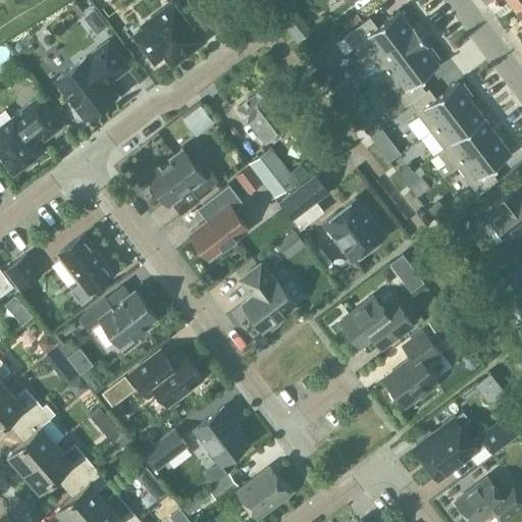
[(151,35),(141,43),(155,61),(164,53),(172,63),(181,56),(185,57),(194,51),(193,47),(197,45),(190,35),(195,31),(192,27),(203,18),(189,0),(169,0),(173,3),(144,25),(151,35)]
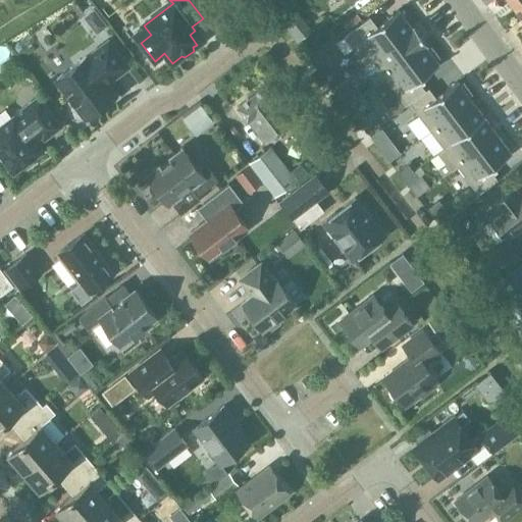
[(273,0),(262,0),(269,8),(276,3),(273,0)]
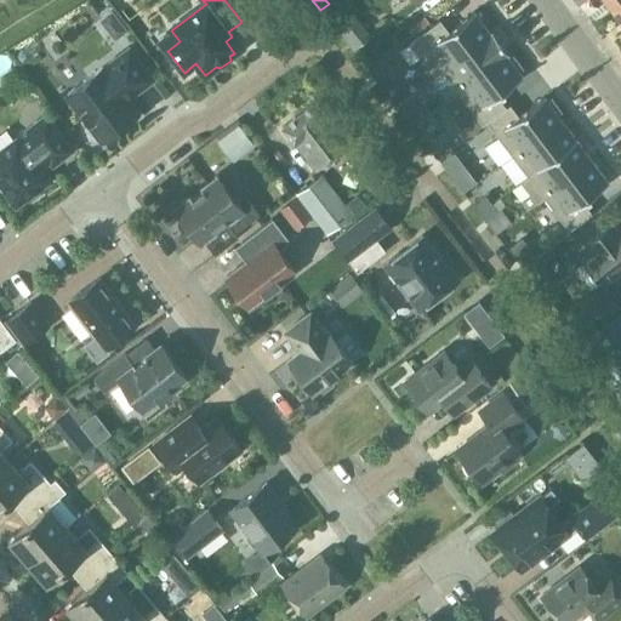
[(620,0),(604,0),(620,21),(620,0)]
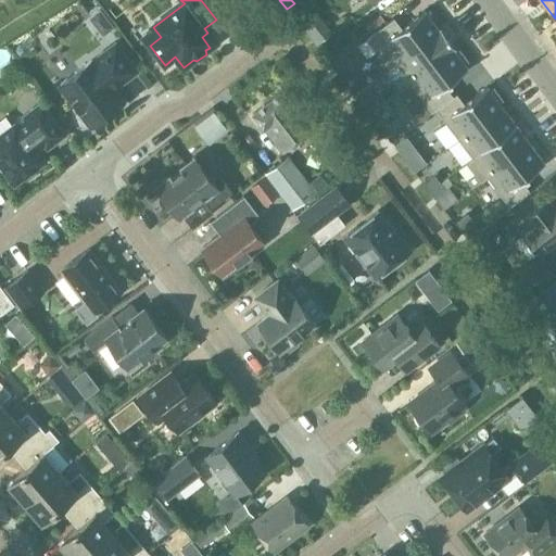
[(308,3),(292,16),(315,45),(330,30),(308,3)]
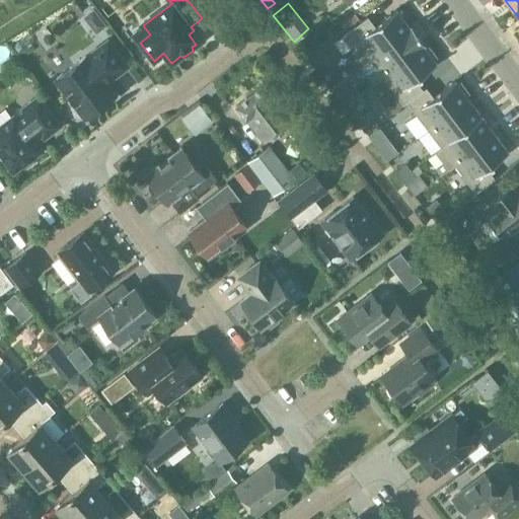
[(82,17),(95,34),(106,25),(93,9),(82,17)]
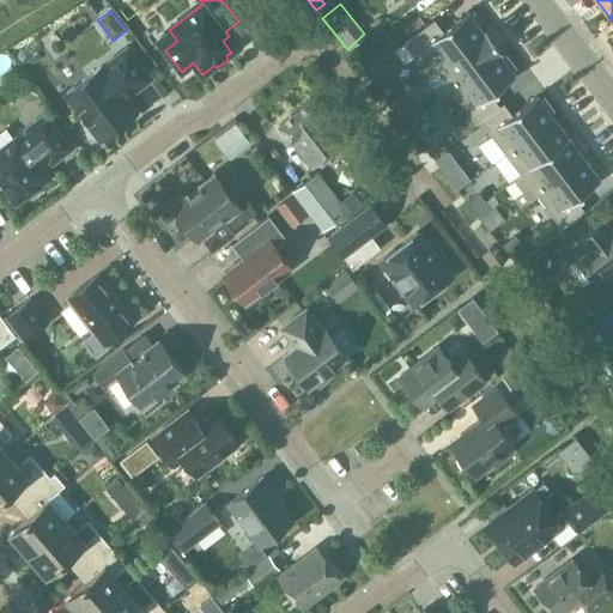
[(423,28),(411,37),(416,42),(420,48),(417,50),(413,54),(420,64),(429,74),(456,54),(484,32),(475,23),(468,13),(469,13),(468,12),(455,22),(443,31),(438,25),(434,19),(423,28)]
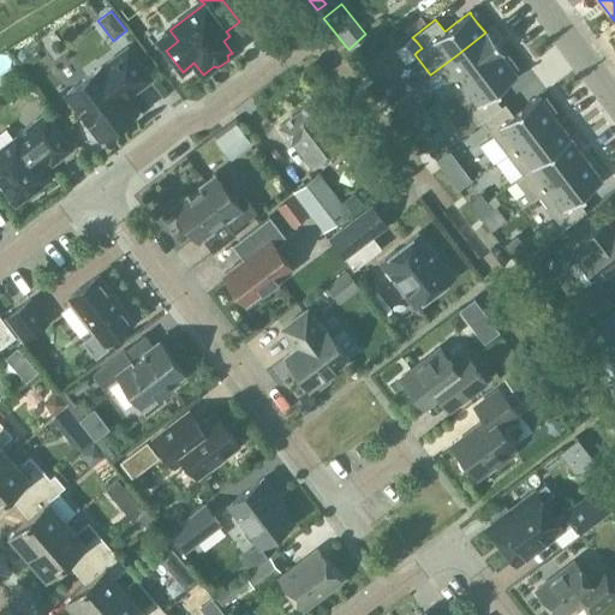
[(458,54),(430,75),(431,76),(435,73),(439,71),(446,81),(453,90),(478,71),(502,52),(495,42),(487,31),(485,33),(458,54)]
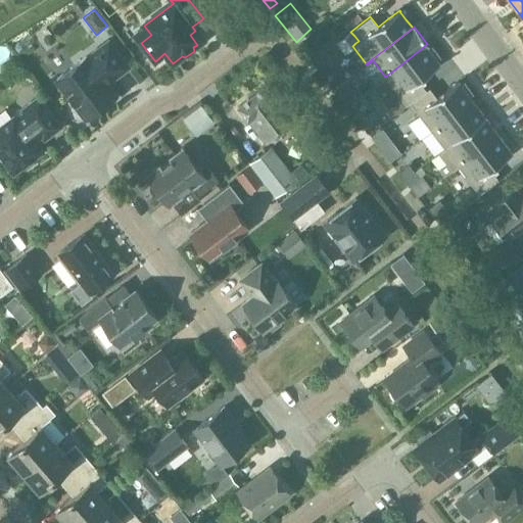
[(86,57),(56,80),(76,104),(73,106),(73,108),(78,115),(80,115),(83,113),(86,119),(115,96),(105,83),(112,77),(113,78),(127,67),(108,43),(87,59),(86,57)]
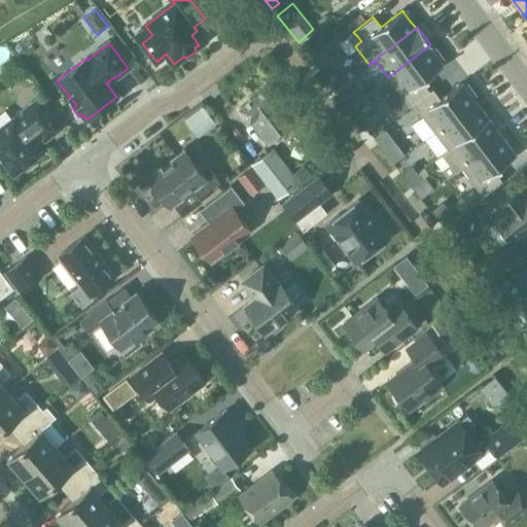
[(410,61),(388,77),(398,92),(410,106),(413,104),(421,98),(429,91),(425,86),(422,81),(432,73),(444,65),(443,64),(442,63),(440,61),(444,58),(440,53),(435,47),(432,50),(430,47),(431,46),(430,44),(410,61)]
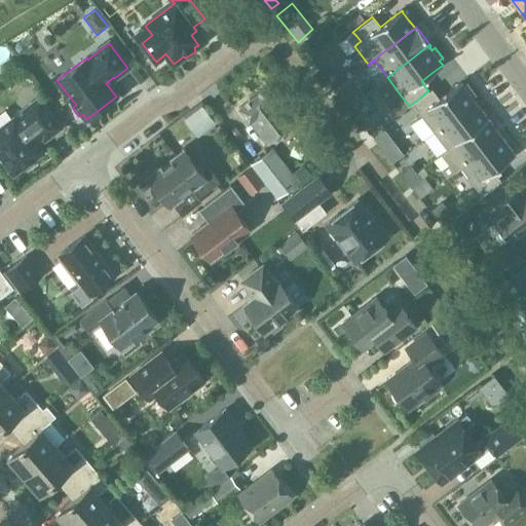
[(347,81),(336,89),(348,106),(359,98),(347,81)]
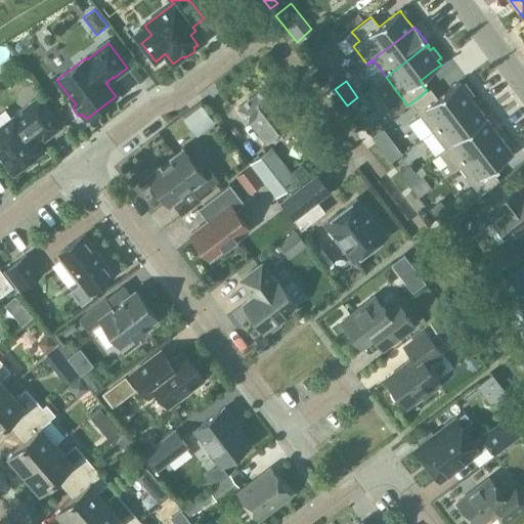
[(419,97),(410,103),(421,117),(431,131),(451,115),(472,99),(470,96),(472,95),(473,94),(469,89),(466,84),(464,85),(462,86),(461,84),(460,83),(460,82),(448,90),(437,98),(434,93),(430,88),(427,90),(419,97)]
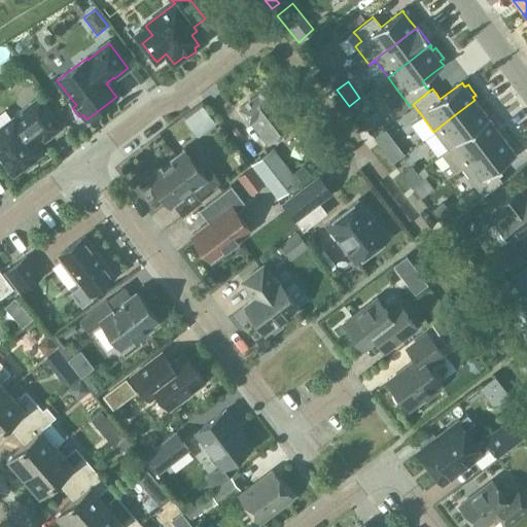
[(296,124),(268,85),(239,108),(268,145),(296,124)]
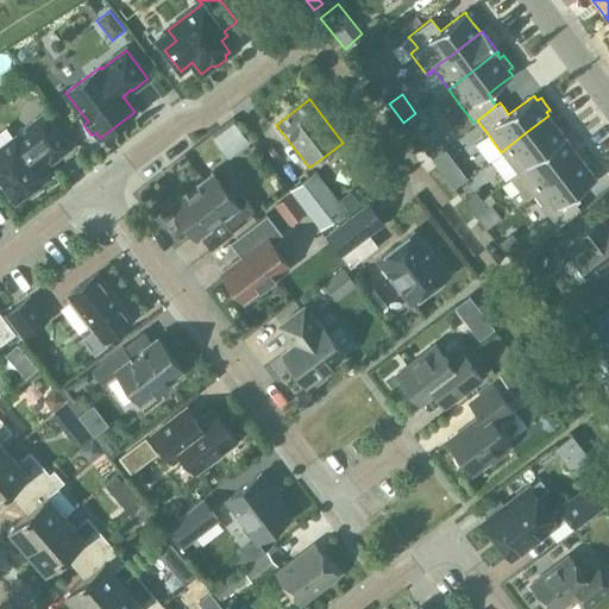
[(0,148),(0,182),(16,202),(25,195),(30,196),(38,190),(38,186),(48,179),(39,167),(50,158),(52,162),(70,149),(45,114),(26,129),(29,132),(18,140),(16,137),(0,148)]
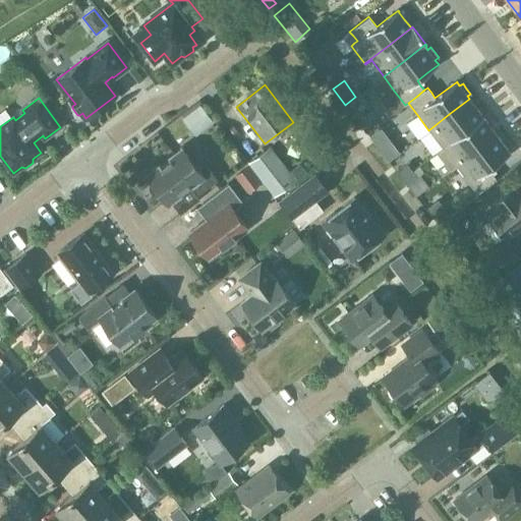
[(449,114),(428,130),(436,138),(442,148),(452,139),(462,131),(472,124),(482,116),(476,108),(469,99),(449,114)]
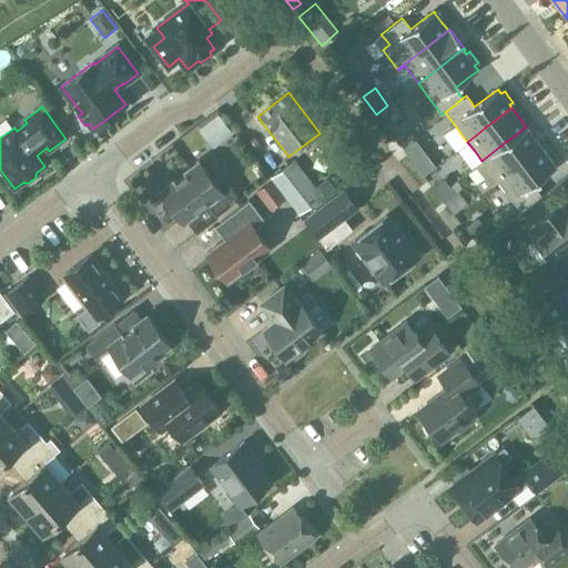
[(220,114),(200,129),(214,146),(233,132),(220,114)]
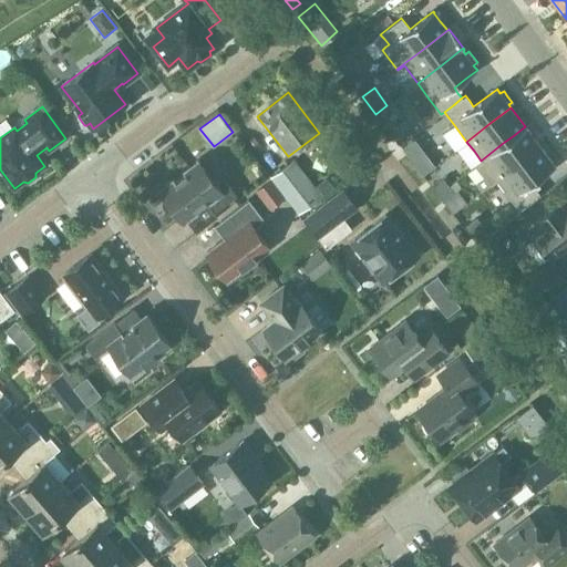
[(481,161),(475,165),(480,171),(484,177),(486,181),(490,184),(490,185),(502,175),(515,165),(527,156),(540,146),(533,137),(526,129),(527,127),(526,127),(526,126),(525,127),(525,126),(514,135),(503,143),(492,152),(481,161)]
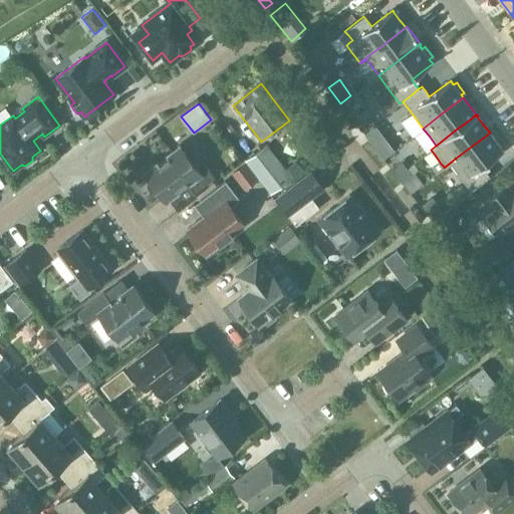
[(367,127),(363,132),(368,139),(377,132),(372,124),(367,127)]
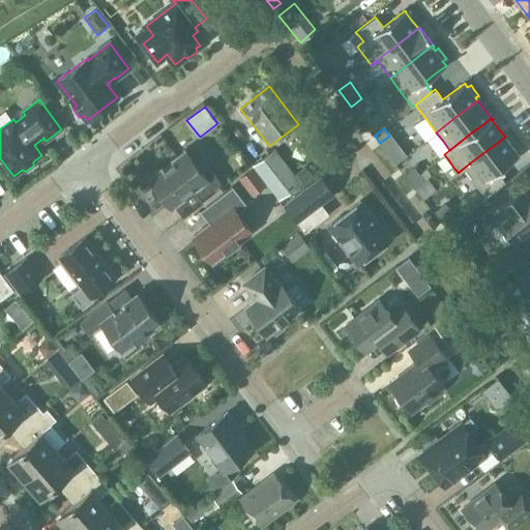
[(469,164),(458,173),(459,174),(461,171),(464,169),(474,183),(486,197),(495,189),(505,182),(501,177),(497,172),(508,164),(520,155),(519,154),(511,146),(505,137),(493,146),(481,154),(469,164)]
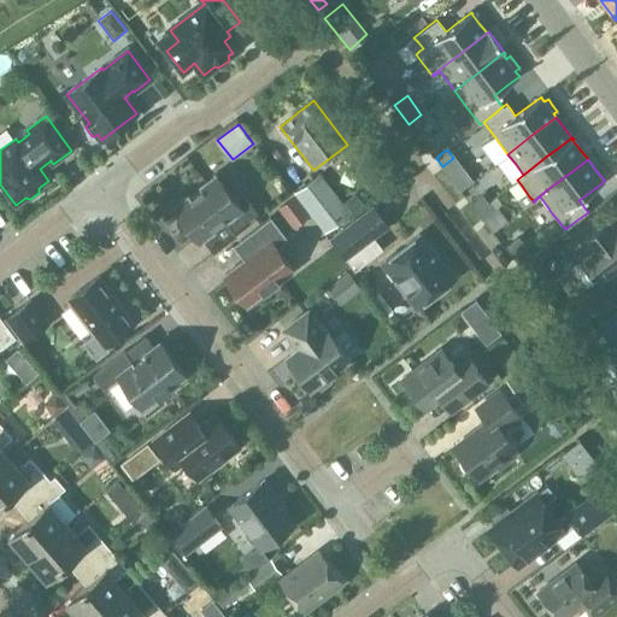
[(319,172),(293,194),(325,234),(352,212),(344,203),(319,172)]
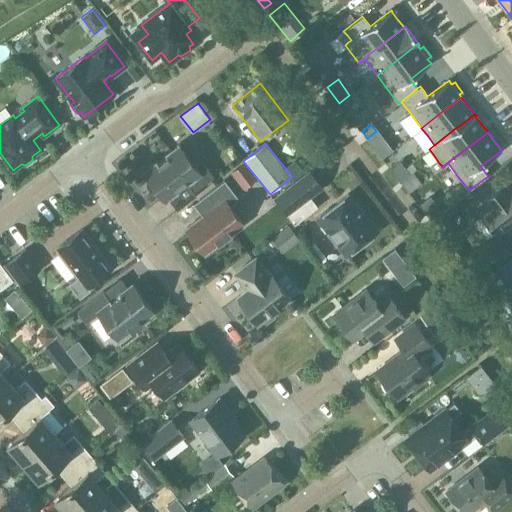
[(386,144),(377,151),(382,158),(391,151),(386,144)]
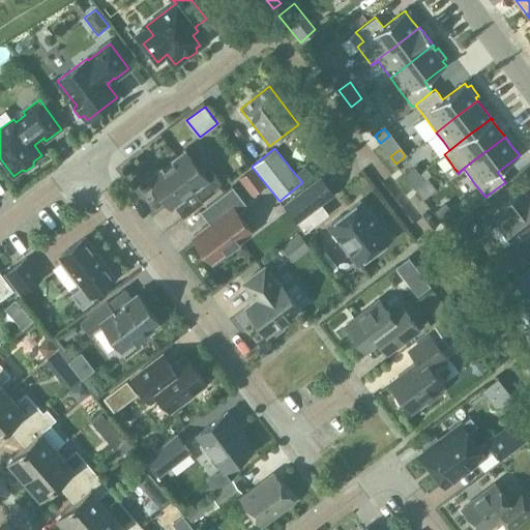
[(169,205),(192,188),(200,199),(222,182),(212,171),(205,176),(187,152),(150,180),(154,186),(152,188),(152,193),(157,199),(162,201),(165,199),(169,205)]
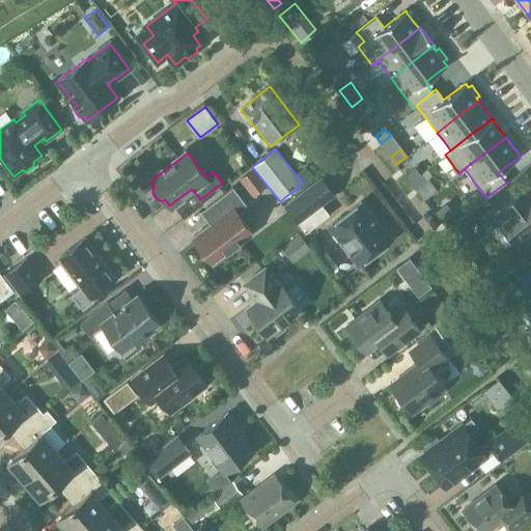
[(453,166),(446,171),(451,177),(458,172),(455,169),(453,166)]
